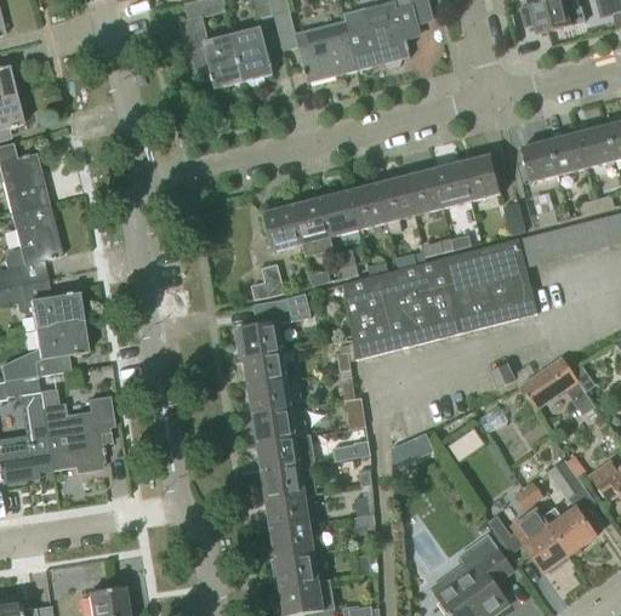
[(244,80),(232,33),(209,38),(203,15),(226,9),(223,0),(189,0),(184,1),(188,17),(178,20),(188,57),(193,56),(195,67),(204,66),(205,70),(210,69),(215,87),(244,80)]
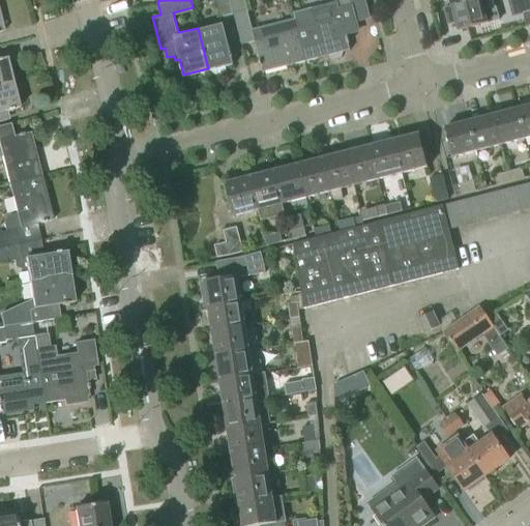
[(233,9),(230,0),(215,0),(219,13),(233,9)]
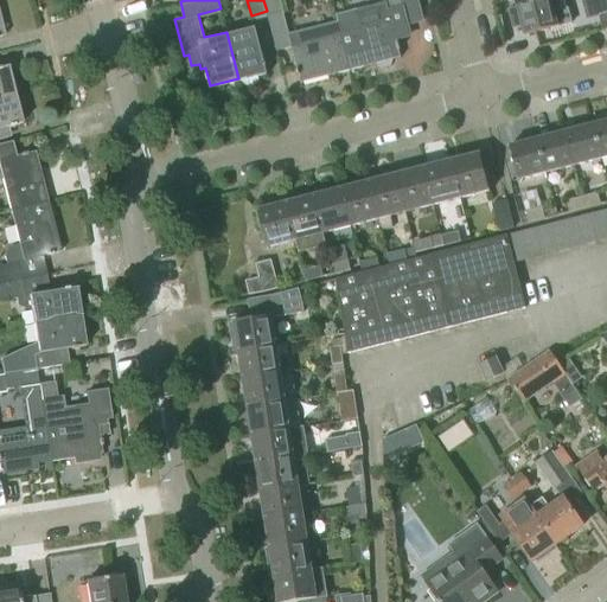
[(288,31),(280,0),(263,0),(267,11),(276,47),(291,43),(291,42),(288,31)]
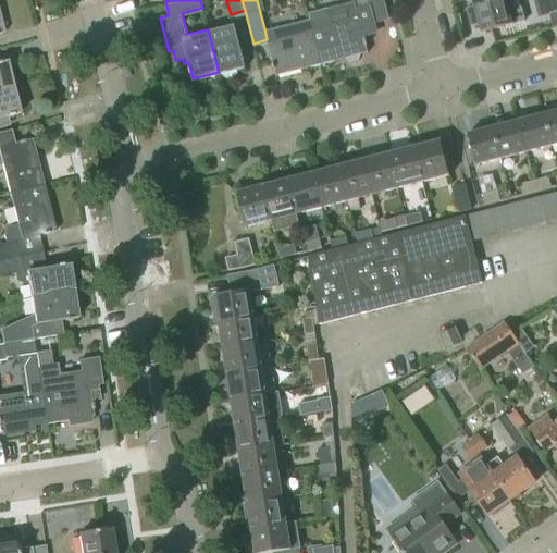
[(310,16),(321,61),(346,54),(349,59),(358,57),(359,51),(367,49),(362,31),(376,27),(369,0),(355,3),(327,10),(326,5),(308,10),(310,16)]
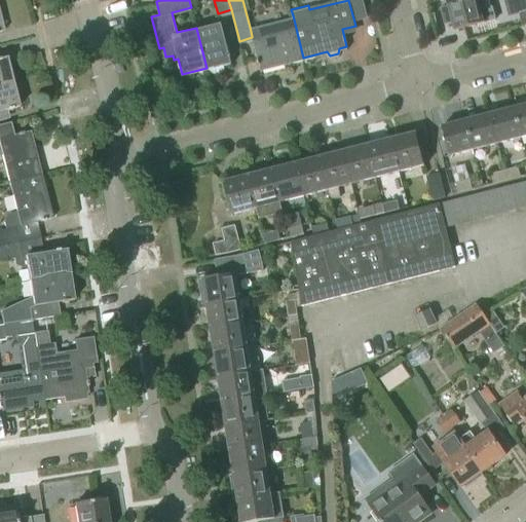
[(459,0),(448,3),(441,5),(445,22),(452,20),(454,28),(495,17),(492,4),(490,5),(488,0),(459,0)]
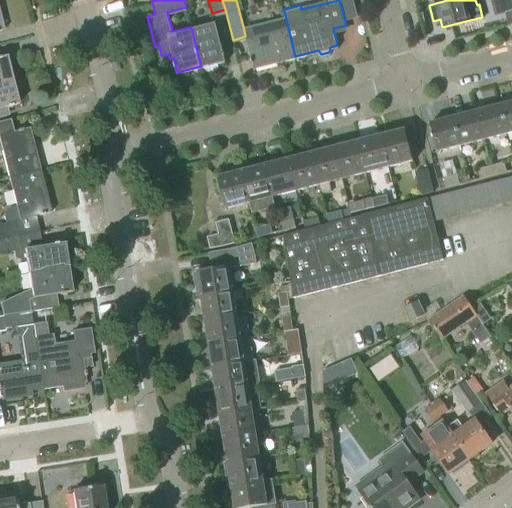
[(491,0),(493,5),(504,3),(506,10),(511,8),(511,0),(491,0)]
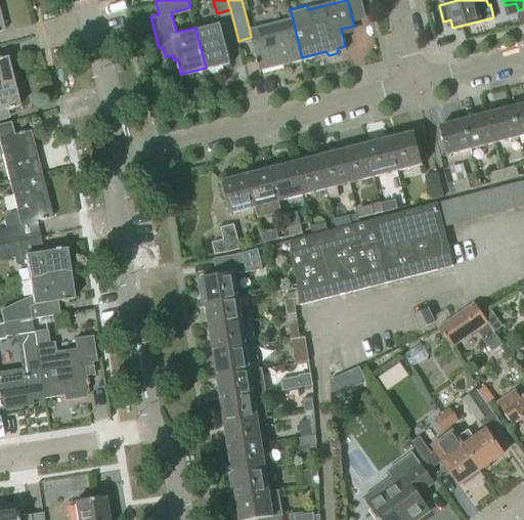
[(251,36),(251,37),(259,69),(302,57),(292,15),(249,27),(251,36)]
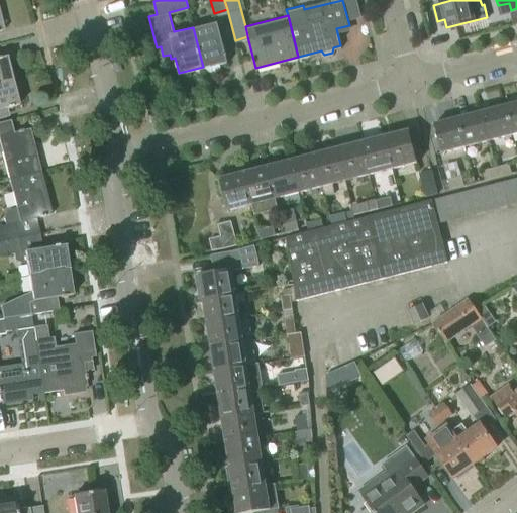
[(193,27),(203,67),(227,61),(217,21),(193,27)]
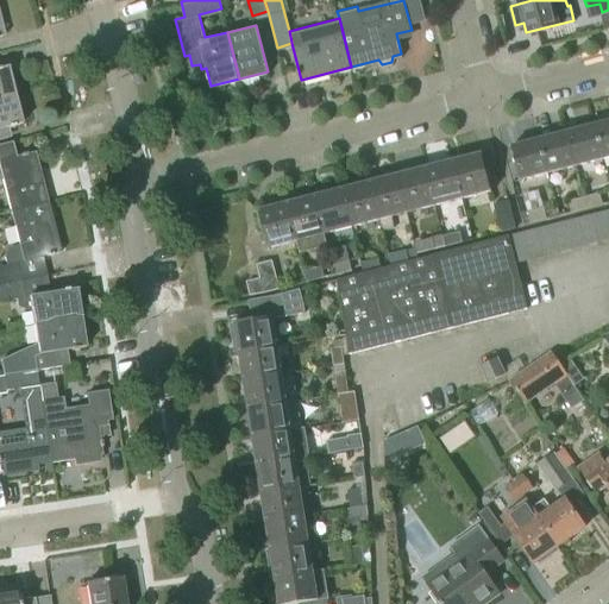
[(0,95),(14,92),(7,62),(0,63),(0,95)]
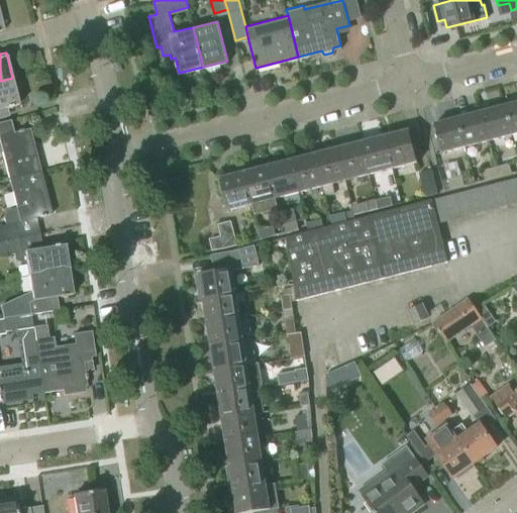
[(18,101),(12,78),(0,81),(0,114),(5,113),(3,105),(18,101)]
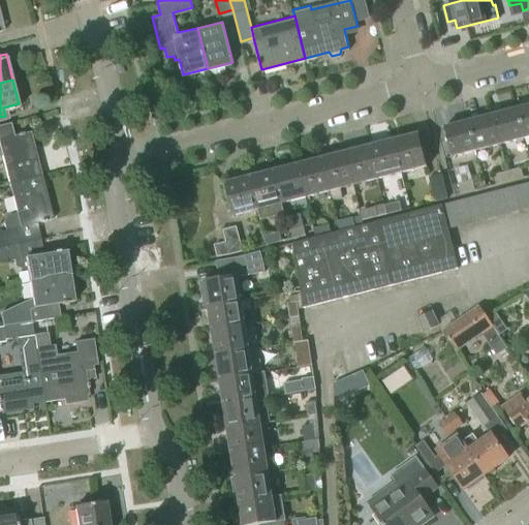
[(528,102),(517,105),(525,135),(528,133),(528,102)]
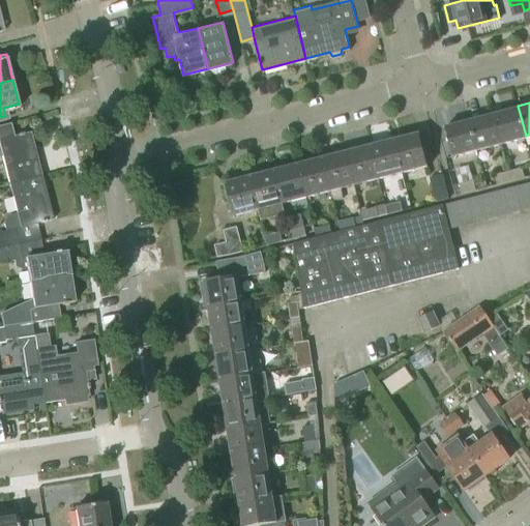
[(518,106),(494,112),(501,142),(526,136),(518,106)]
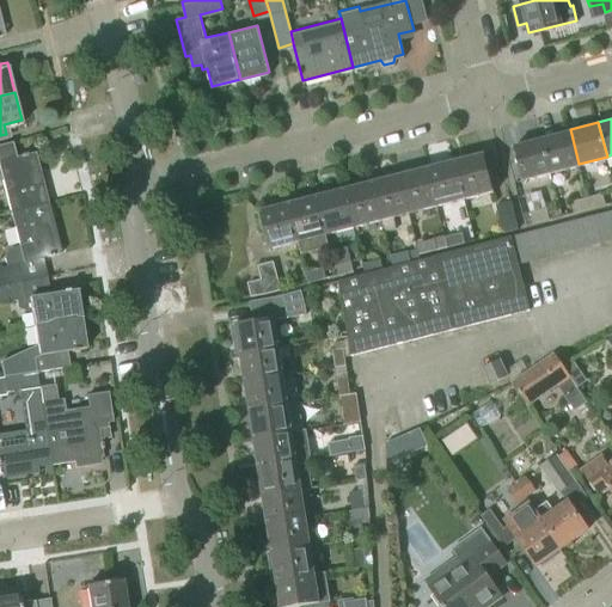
[(579,164),(570,129),(543,136),(551,171),(579,164)]
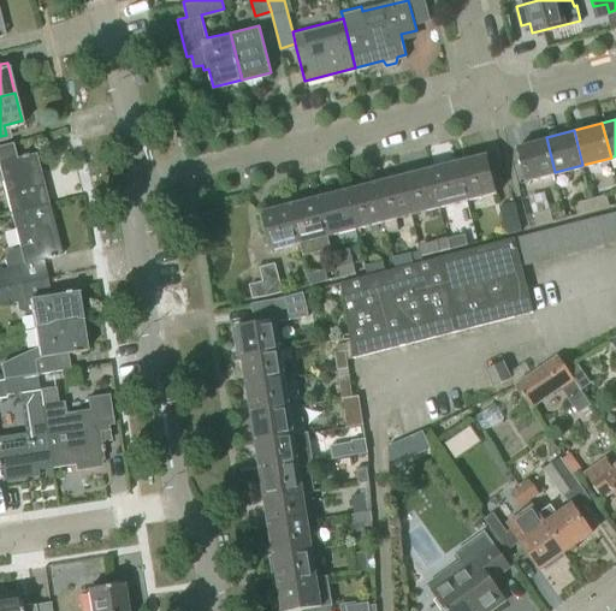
[(555,172),(546,137),(516,144),(526,179),(555,172)]
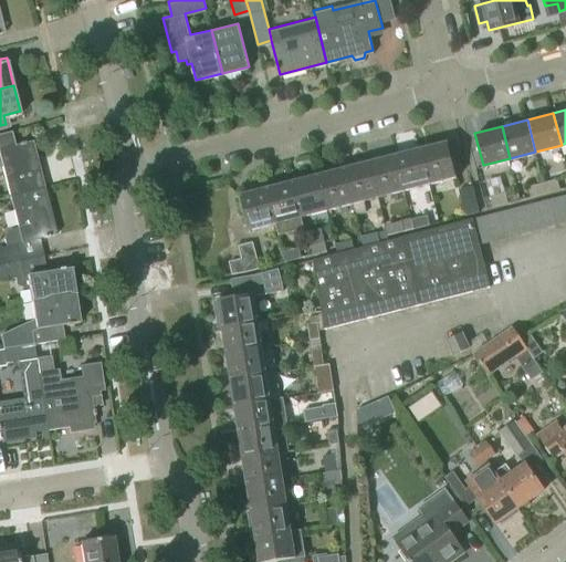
[(0,163),(1,164),(9,194),(43,185),(32,137),(0,145),(0,163)]
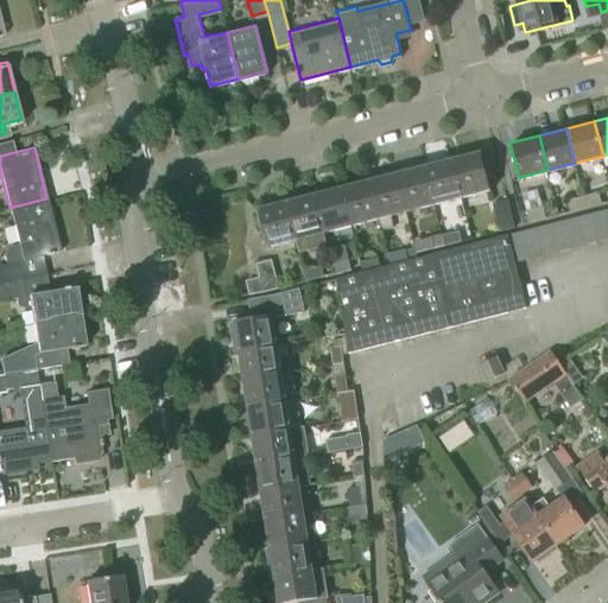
[(451,157),(461,196),(489,189),(480,150),(451,157)]
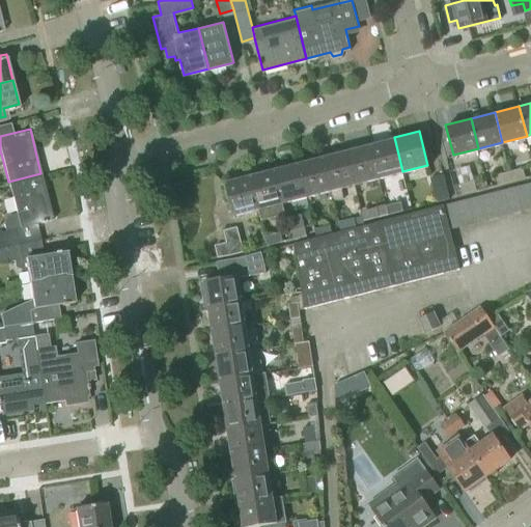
[(394,137),(369,143),(379,177),(402,171),(394,137)]
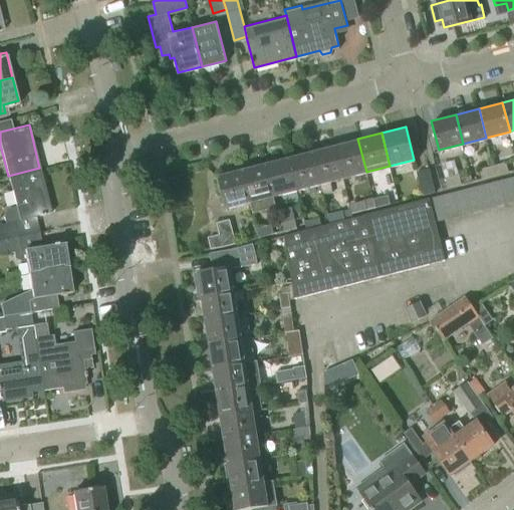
[(357,139),(334,145),(343,178),(366,172),(357,139)]
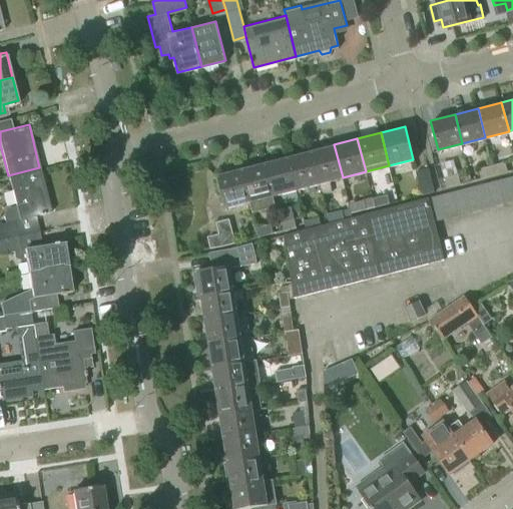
[(343,177),(334,144),(311,150),(319,183),(320,183),(323,192),(332,190),(330,180),(343,177)]
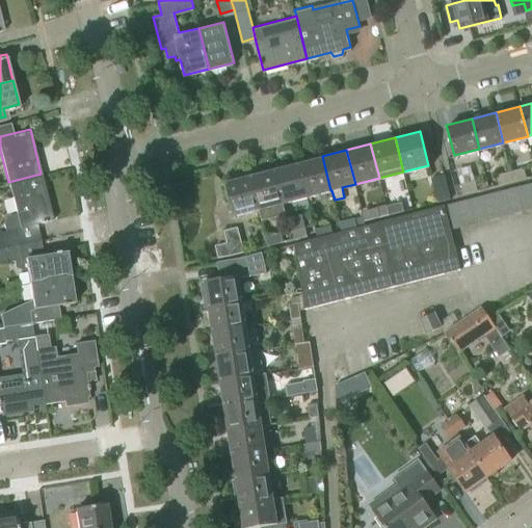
[(322,156),(298,162),(307,196),(330,190),(322,156)]
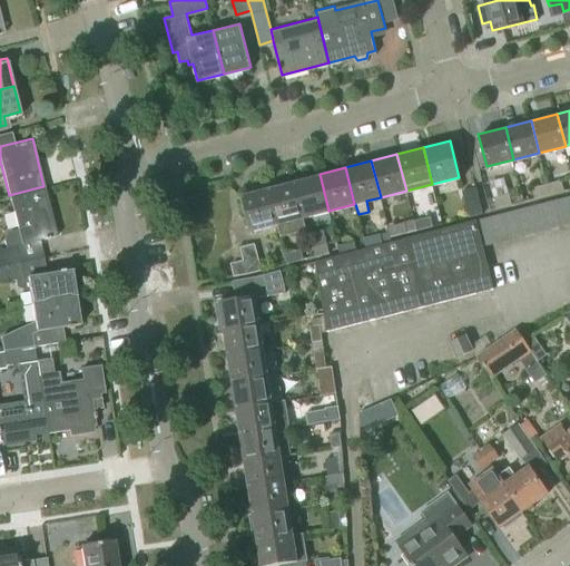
[(320,174),(294,181),(303,217),(328,211),(320,174)]
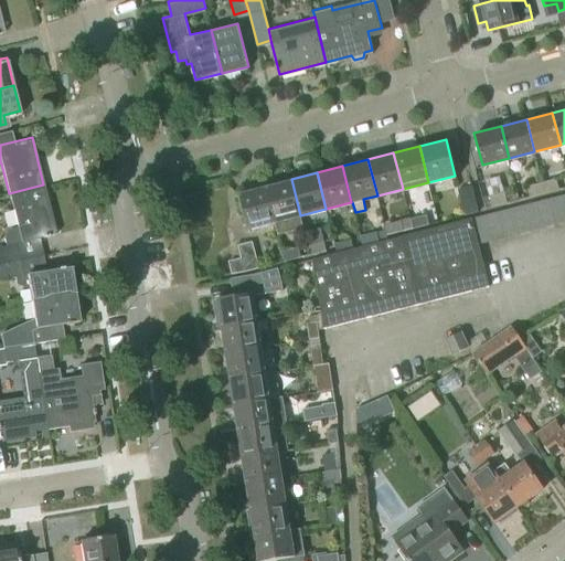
[(541,180),(544,191),(558,187),(555,177),(541,180)]
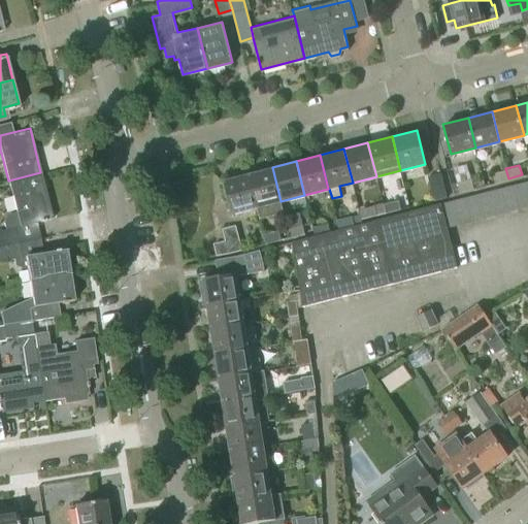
[(272,167),(248,173),(257,207),(256,207),(259,217),(271,214),(269,204),(281,201),(272,167)]
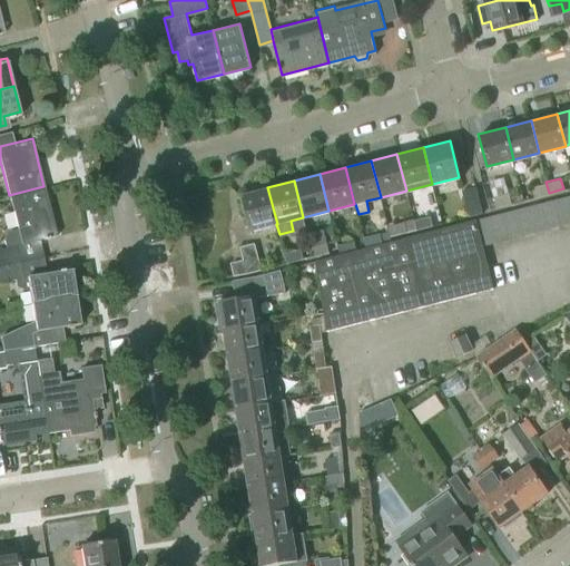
[(549,193),(546,182),(531,185),(533,196),(549,193)]
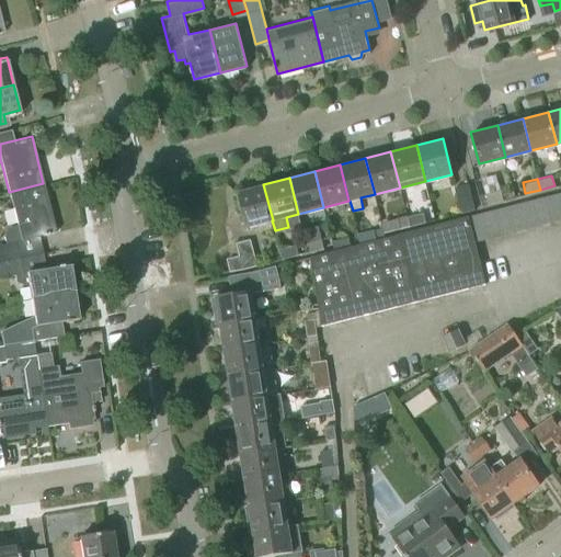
[(474,208),(468,182),(453,185),(460,212),(474,208)]
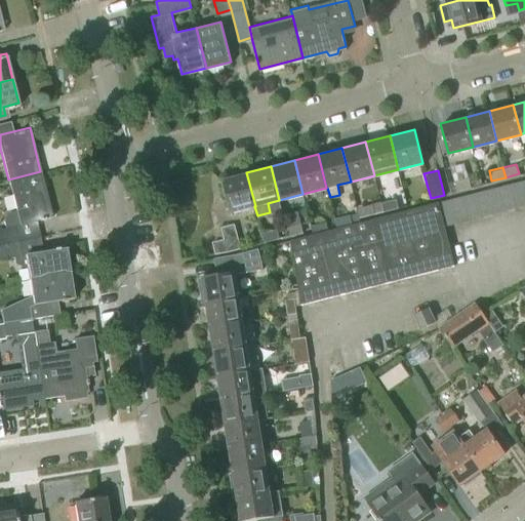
[(4,226),(0,226),(0,241),(17,238),(14,223),(19,223),(51,213),(40,171),(8,179),(16,209),(8,211),(5,217),(3,218),(4,226)]
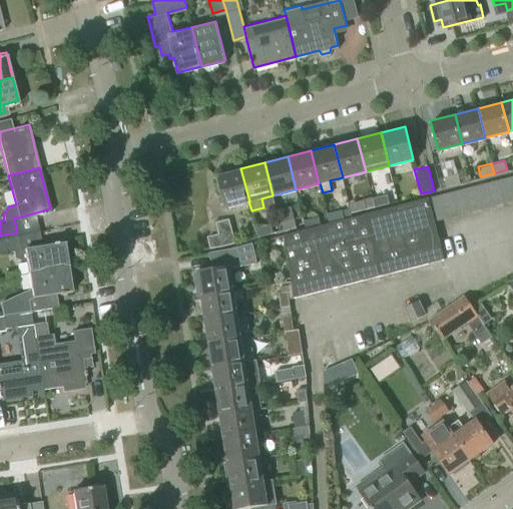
[(249,201),(240,168),(216,174),(225,207),(248,201),(249,201)]
